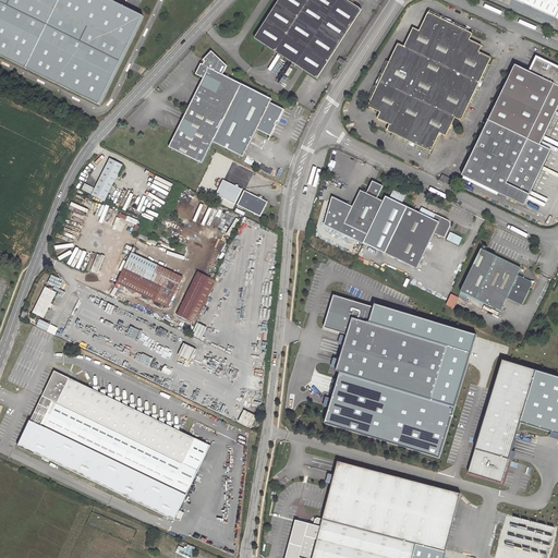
[(0,0),(0,55),(100,105),(144,15),(111,0),(0,0)]
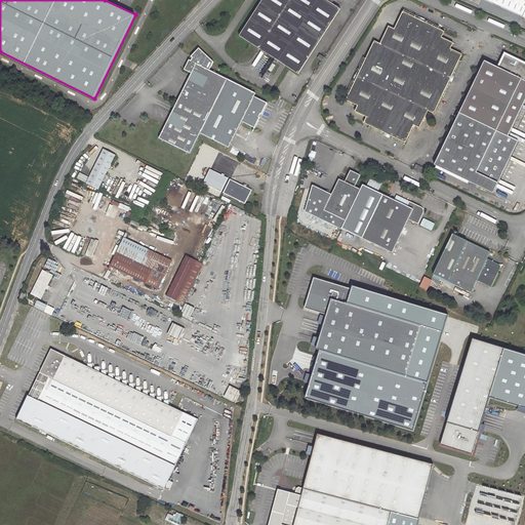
[(261,0),(239,36),(298,74),(340,9),(332,3),(334,0),(261,0)]
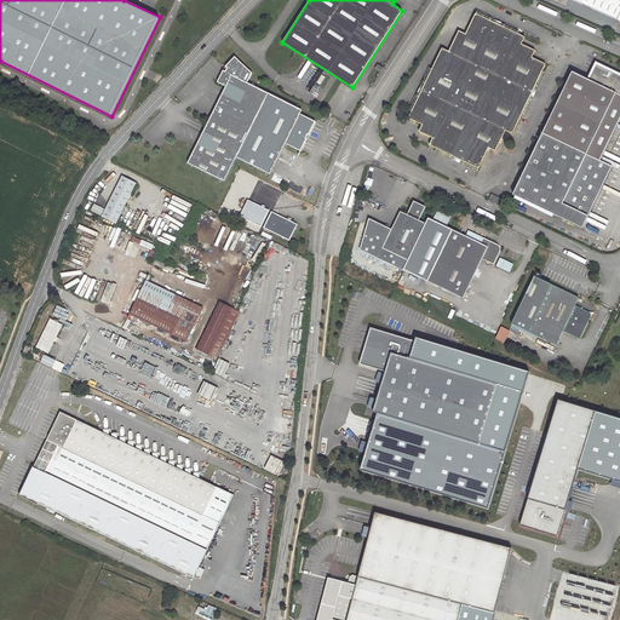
[(619,0),(573,0),(619,19),(619,0)]
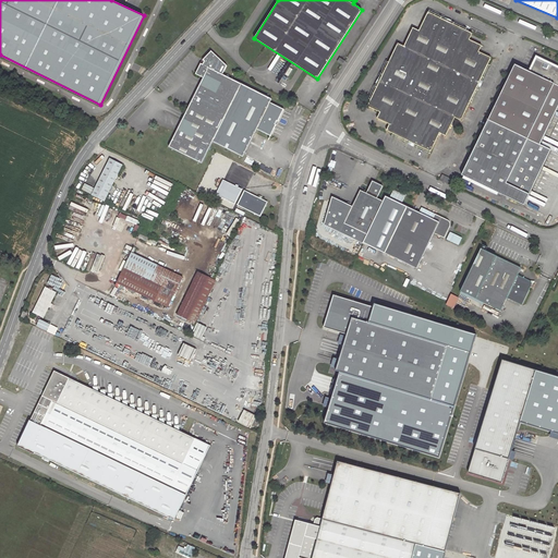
[(445,20),(446,19),(429,11),(428,12),(445,20)]
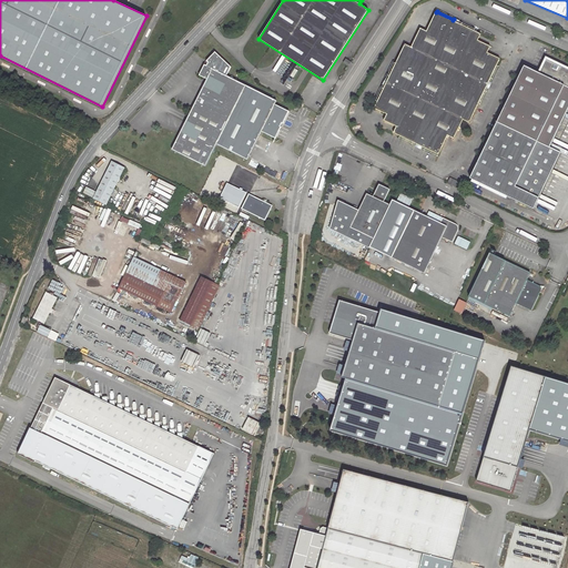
[(480,34),(474,31),(457,23),(453,20),(436,12),(427,31),(421,29),(412,48),(405,44),(396,63),(388,80),(386,85),(377,102),(374,108),(387,114),(384,121),(396,127),(394,133),(401,137),(417,144),(422,146),(438,154),(439,154),(448,135),(454,139),(464,120),(469,123),(479,104),(487,88),(489,82),(498,64),(500,59),(488,53),(490,47),(478,40),(480,34)]
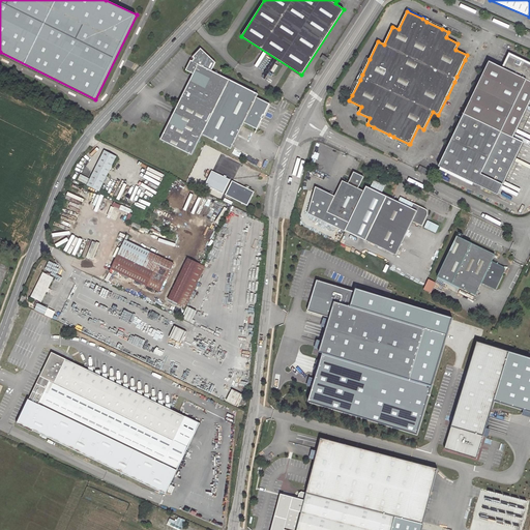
[(443,27),(428,20),(427,22),(442,29),(443,27)]
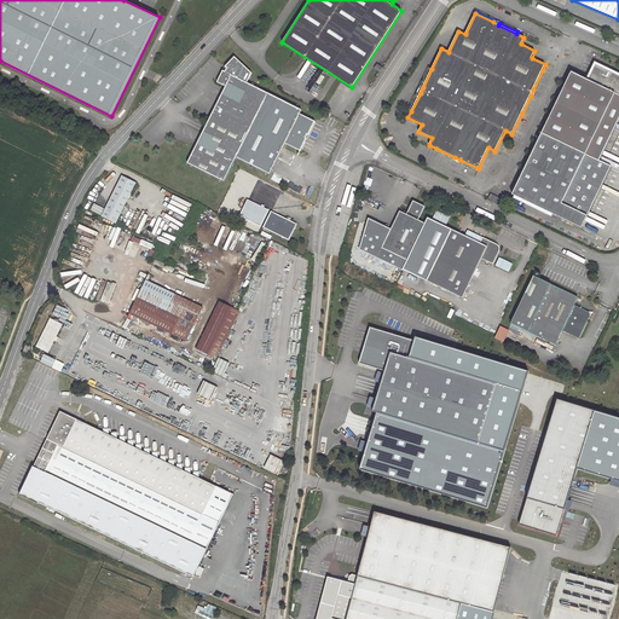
[(217,82),(225,87),(187,163),(224,181),(235,160),(236,158),(270,174),(284,144),(300,151),(306,139),(305,138),(307,136),(308,136),(314,122),(300,114),(301,110),(247,84),(252,74),(236,59),(235,61),(232,59),(225,68),(226,69),(225,73),(223,71),(217,82)]
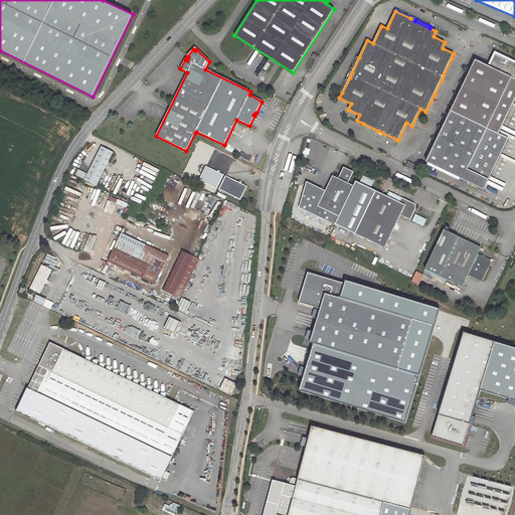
[(490,67),(477,60),(426,163),(485,190),(509,139),(499,134),(514,102),(514,62),(508,59),(508,60),(496,55),(490,67)]
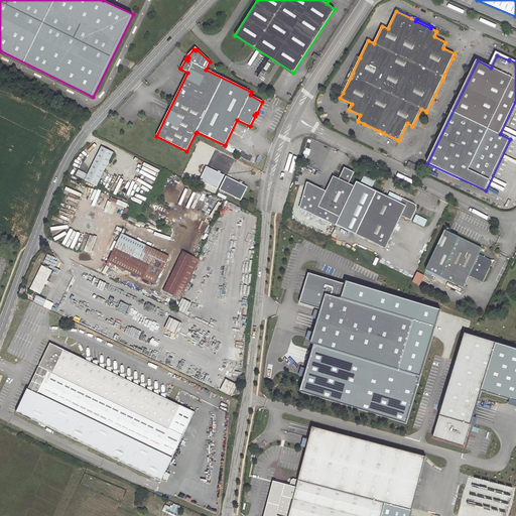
[(359,57),(352,72),(353,73),(360,57),(359,57)]
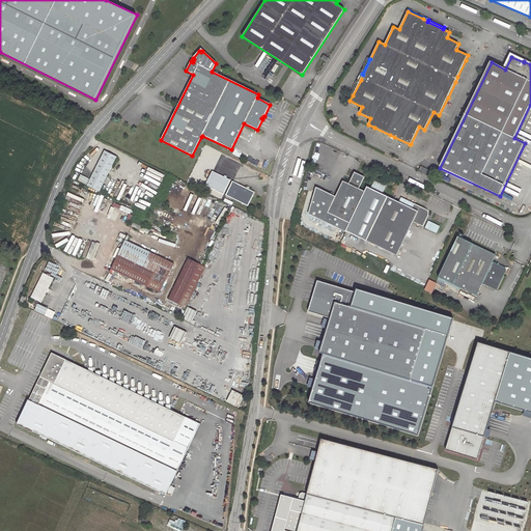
[(467,61),(466,60),(457,77),(458,78),(467,61)]
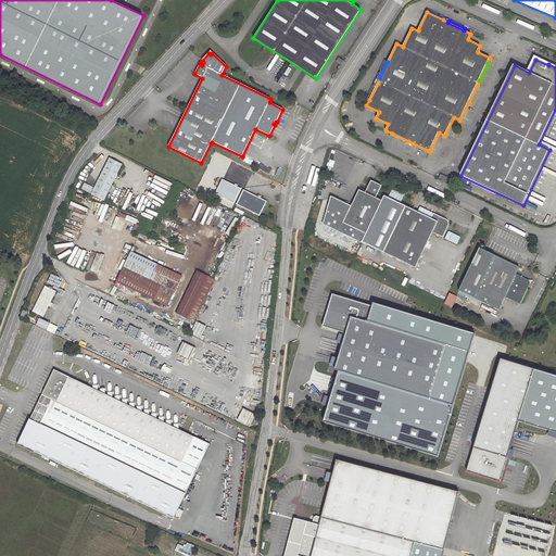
[(368,99),(369,100),(378,84),(376,83),(368,99)]
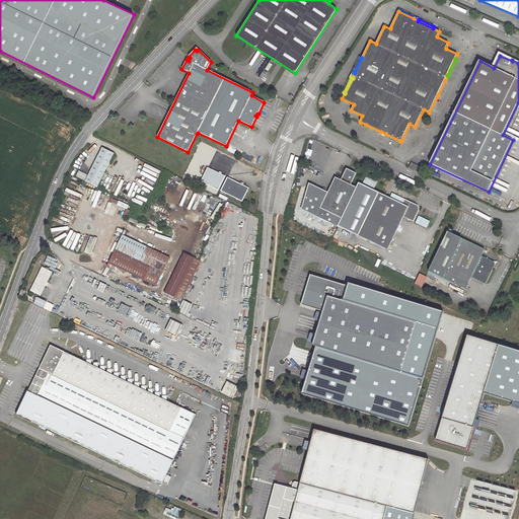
[(439,95),(446,80),(445,80),(438,95),(439,95)]
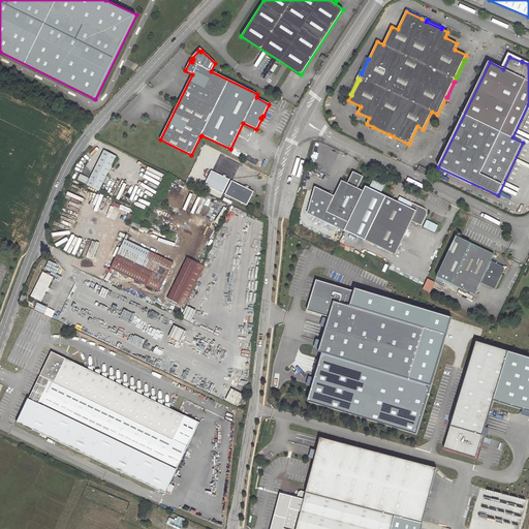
[(372,128),(387,135),(389,134),(373,127),(372,128)]
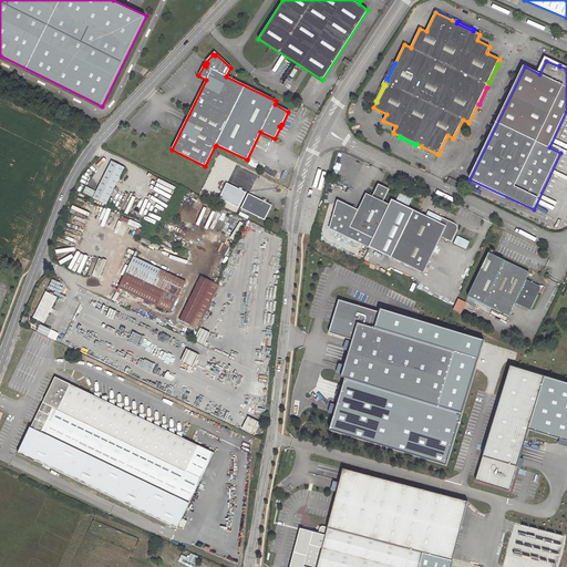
[(436,156),(437,154),(421,146),(421,147),(436,156)]
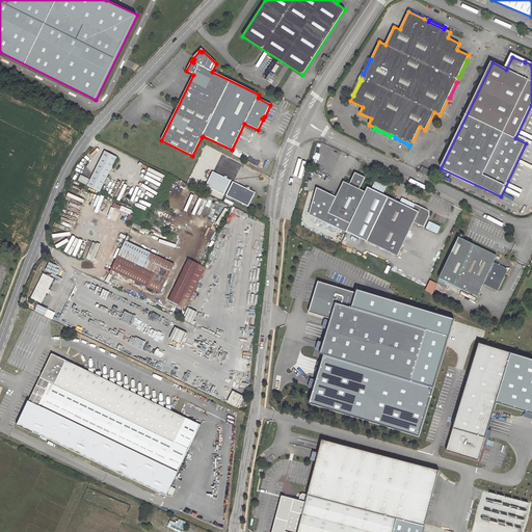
[(99,192),(115,157),(104,152),(87,186),(99,192)]
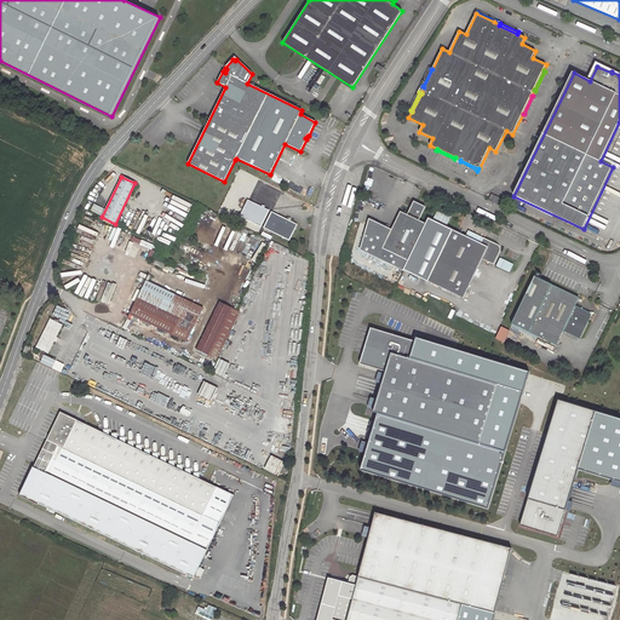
[(489,200),(503,206),(505,201),(492,195),(489,200)]
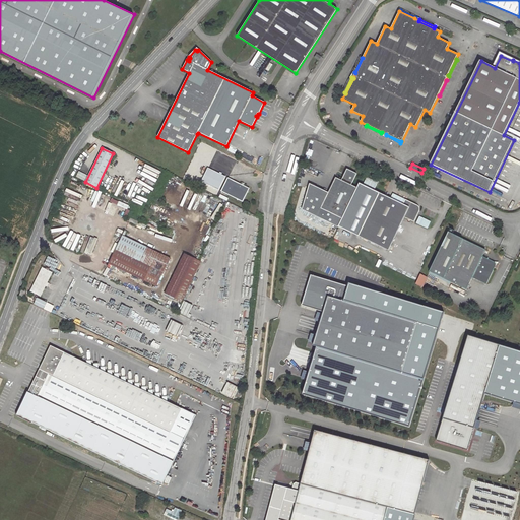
[(339,226),(358,188),(351,185),(358,174),(347,169),(342,181),(336,178),(329,193),(310,184),(303,210),(338,228),(339,226)]
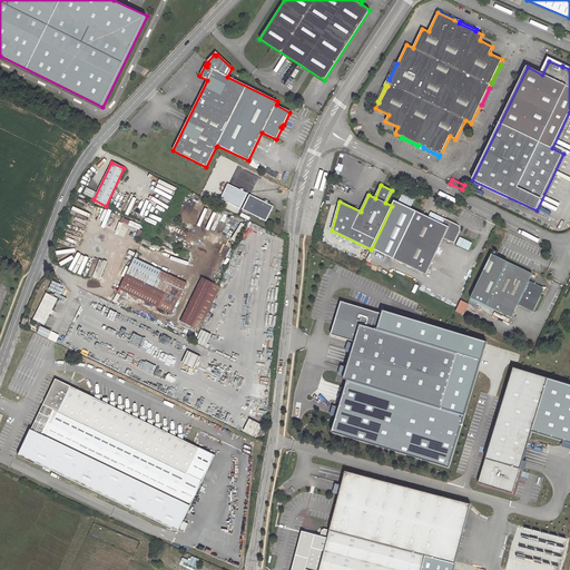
[(274,207),(251,195),(243,209),(267,222),(274,207)]
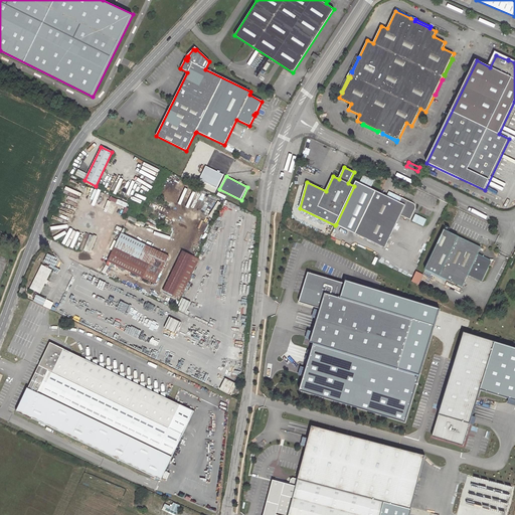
[(399,202),(356,182),(354,186),(336,224),(385,248),(401,215),(410,220),(415,209),(416,209),(416,208),(416,207),(416,206),(415,206),(415,205),(415,204),(414,204),(401,198),(399,202)]
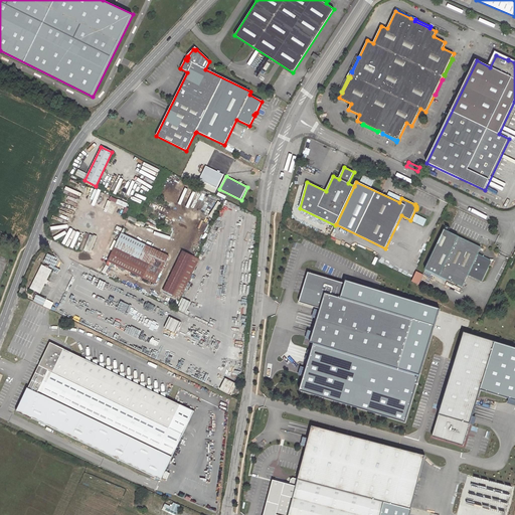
[(482,247),(445,229),(425,270),(463,287),(468,276),(482,282),(492,263),(491,260),(479,253),(482,247)]
